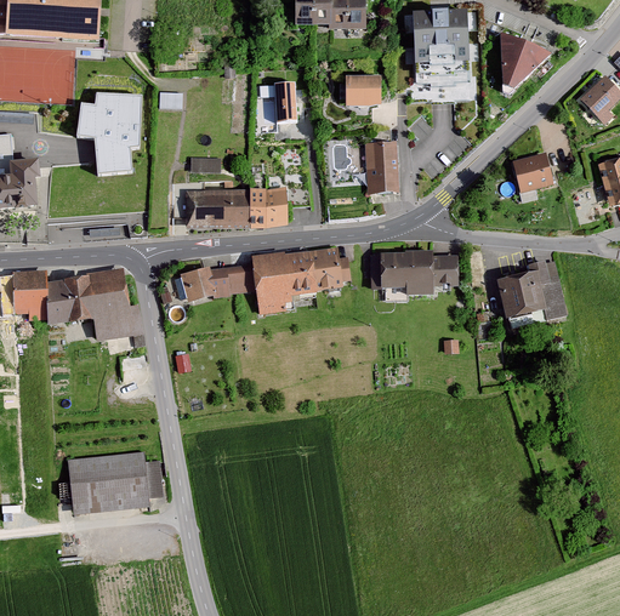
[(0,0),(0,28),(98,34),(100,0),(0,0)]
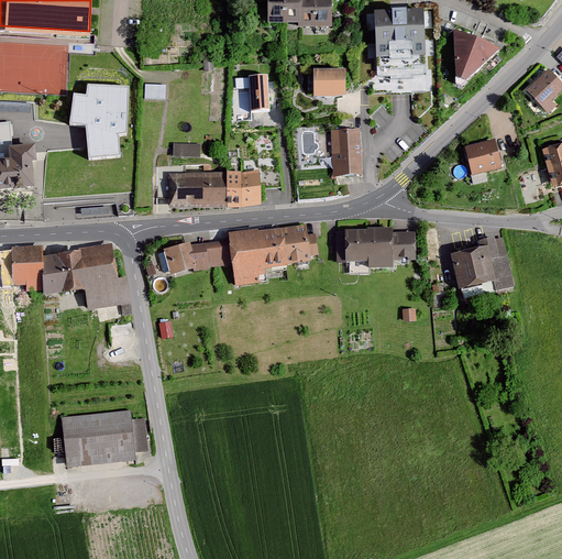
[(266,0),(266,18),(283,18),(283,0),(266,0)]
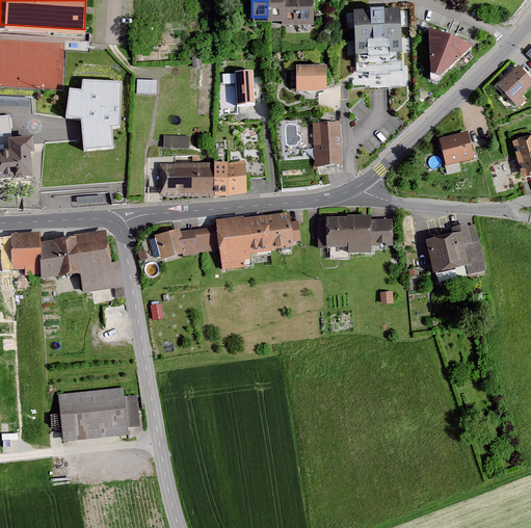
[(267,0),(267,17),(281,17),(283,17),(282,0),(267,0)]
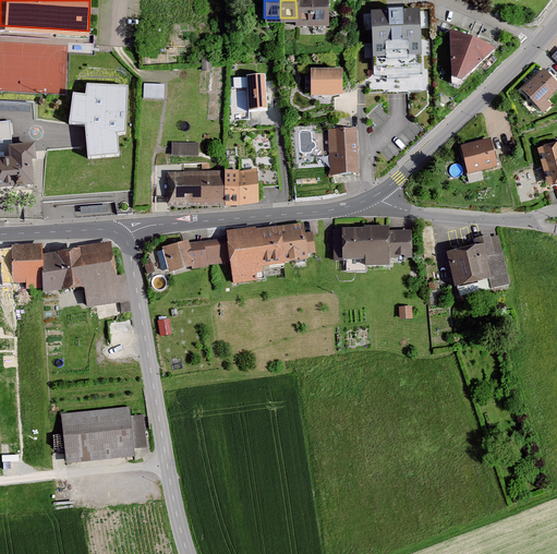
[(312,22),(311,0),(295,0),(297,17),(294,17),(294,22),(312,22)]
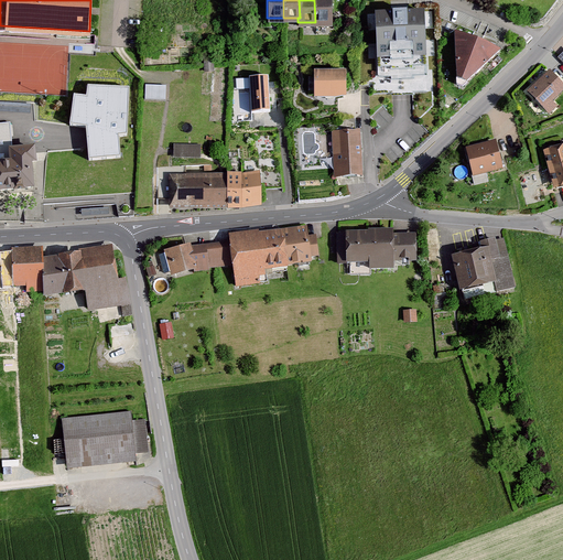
[(332,22),(331,0),(314,0),(315,22),(332,22)]
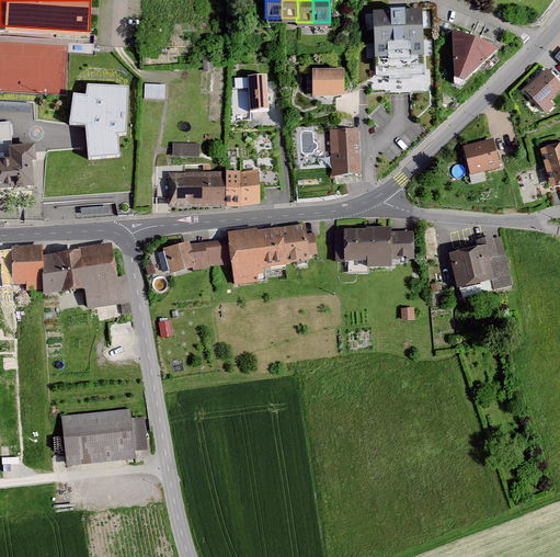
[(416,6),(365,9),(368,74),(420,70),(416,6)]
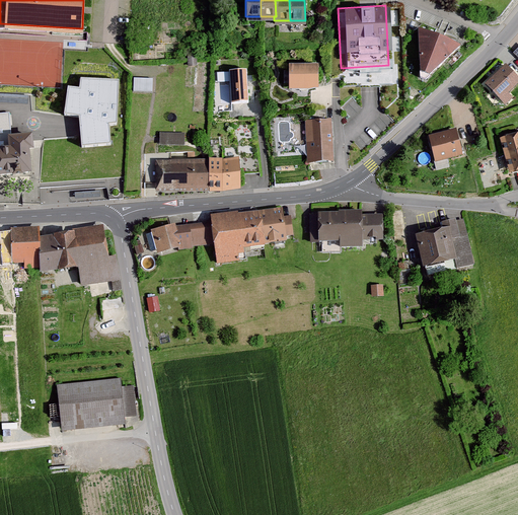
[(455,48),(408,28),(410,78),(417,81),(455,48)]
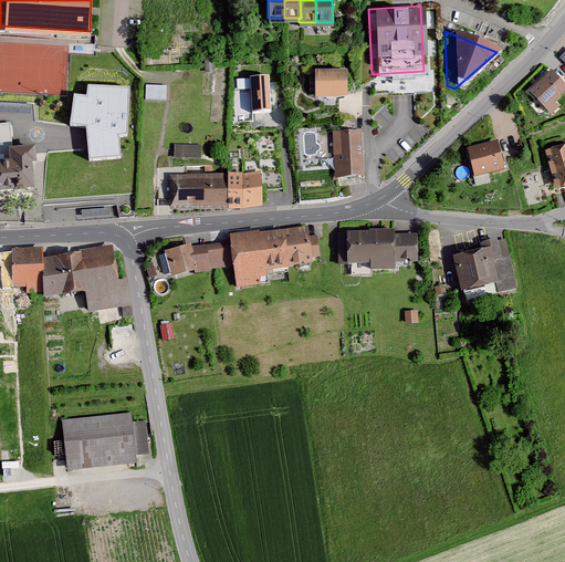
[(346,64),(314,64),(314,92),(346,92),(346,64)]
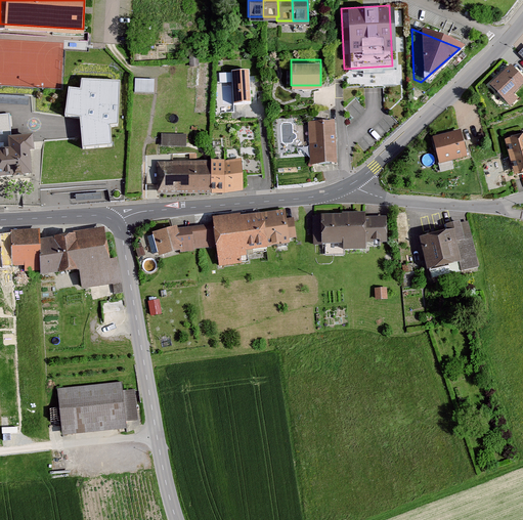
[(521,83),(504,65),(482,85),(499,103),(521,83)]
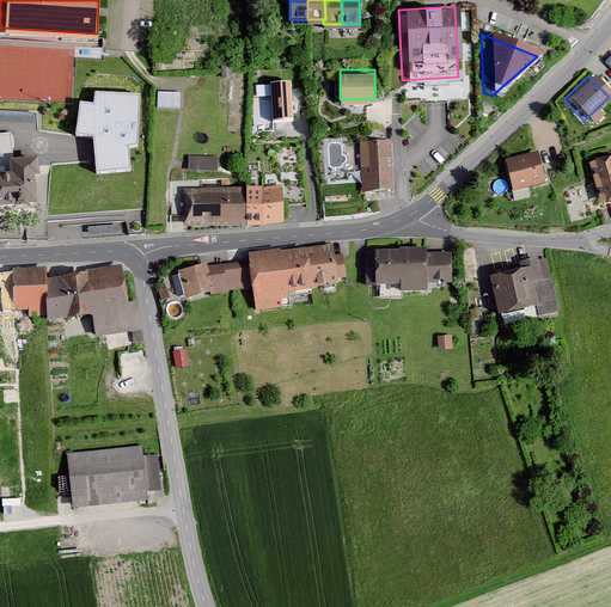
[(289,78),(269,79),(272,118),(292,116),(289,78)]
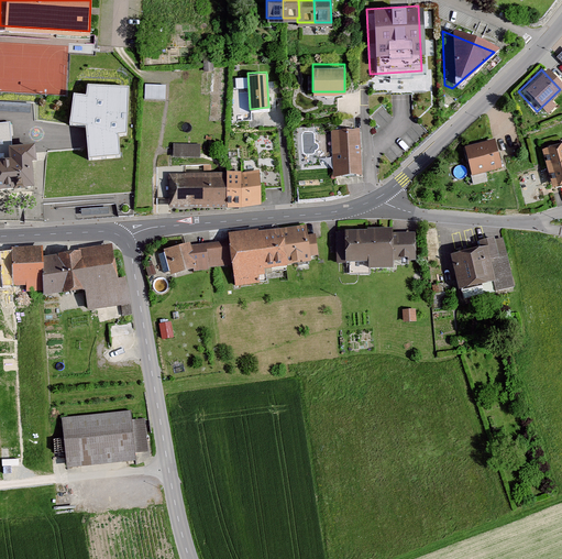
[(144,96),(165,96),(166,80),(145,79),(144,96)]
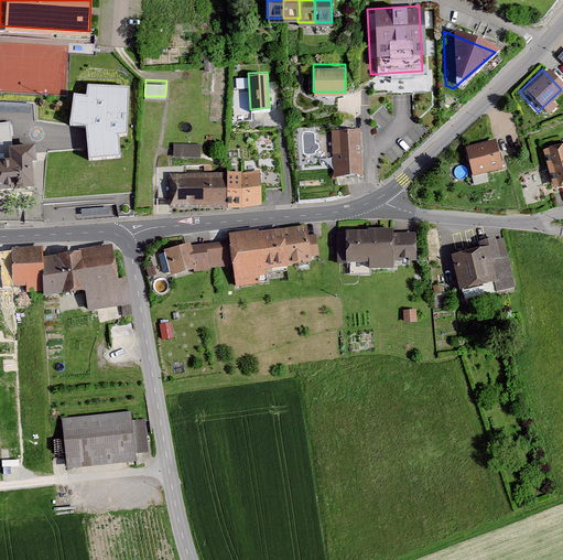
[(129,85),(87,83),(86,94),(73,93),(68,122),(85,125),(87,157),(120,153),(118,132),(127,132),(129,85)]
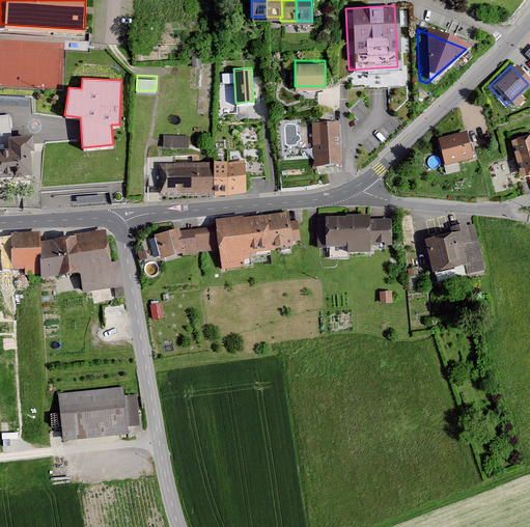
[(0,175),(31,173),(29,149),(34,149),(32,133),(10,135),(8,112),(0,113),(0,175)]
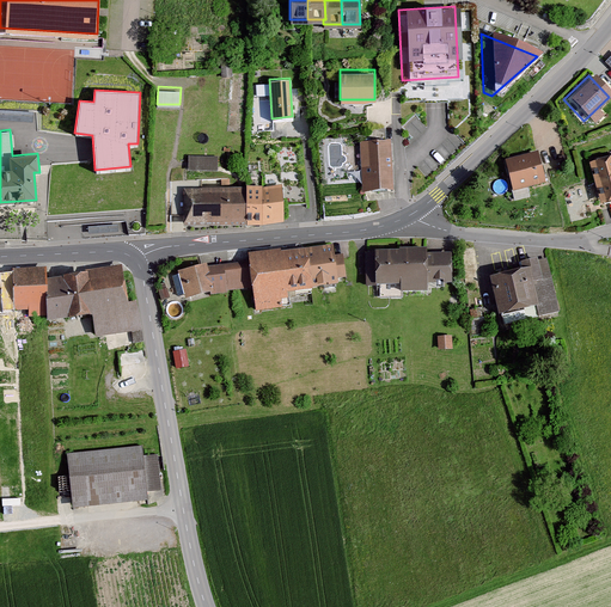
[(390,138),(359,139),(361,189),(393,188),(390,138)]
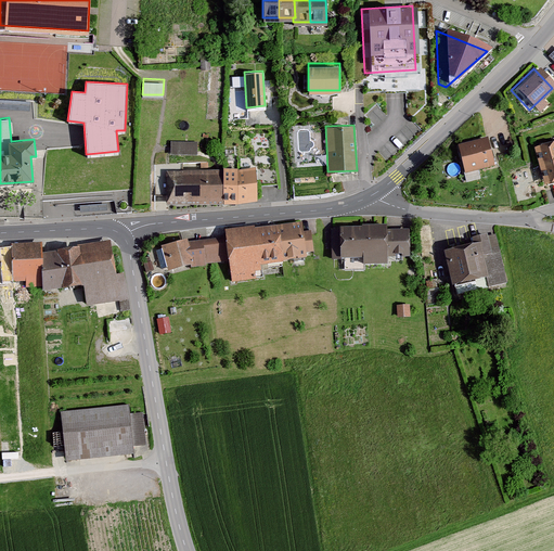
[(492,158),(486,132),(455,140),(463,166),(492,158)]
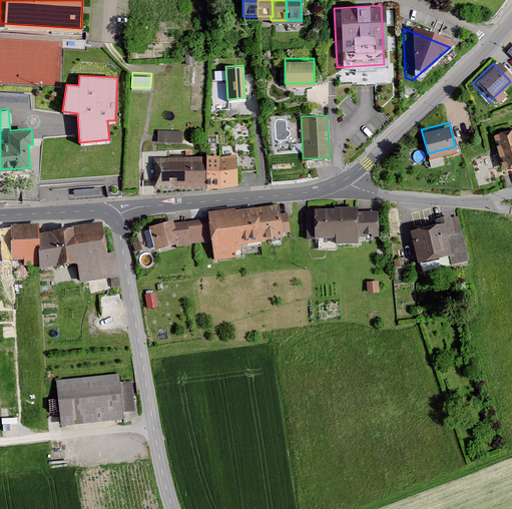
[(157,140),(182,141),(182,127),(158,126),(157,140)]
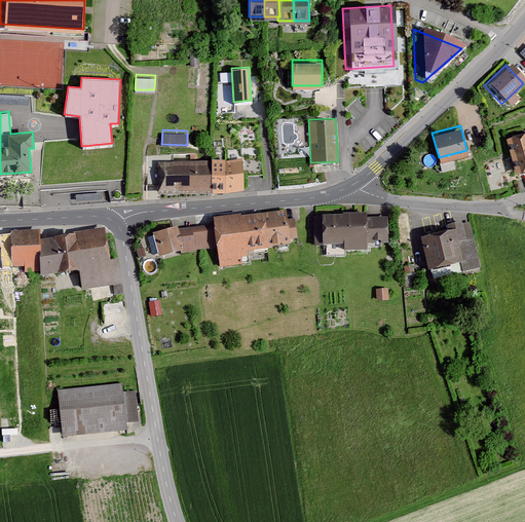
[(524,133),(500,140),(510,176),(524,171),(524,133)]
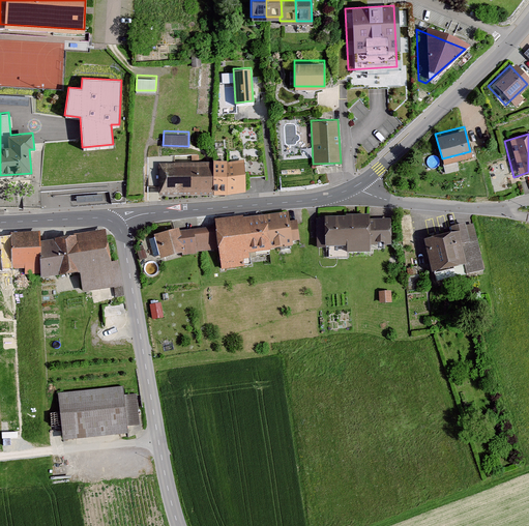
[(243,156),(226,158),(226,191),(244,187),(243,156)]
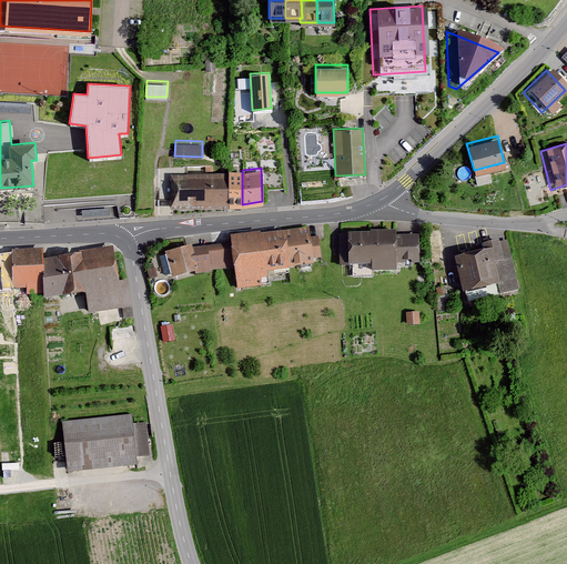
[(242,170),(242,169),(229,169),(229,204),(242,204),(242,170)]
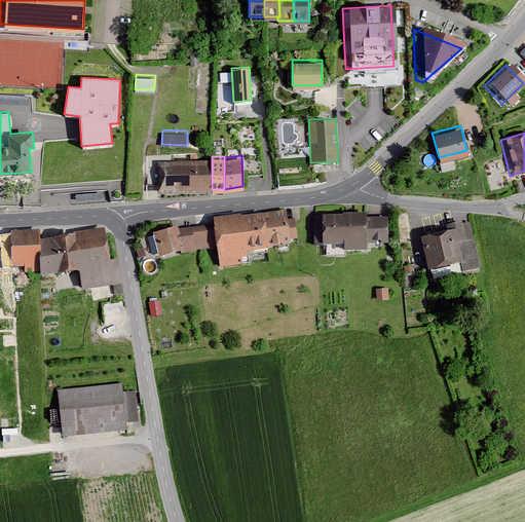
[(209,159),(157,159),(157,188),(209,188),(209,159)]
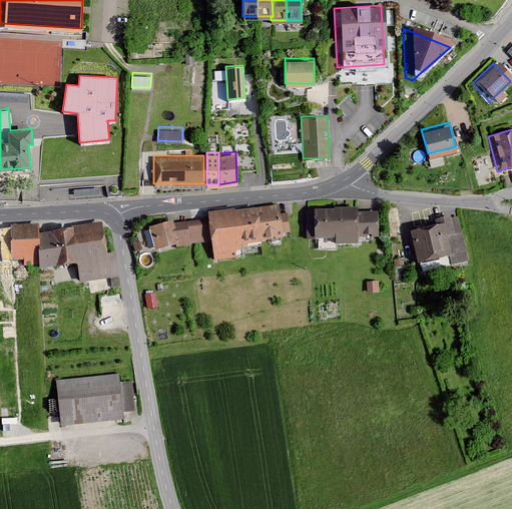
[(434,164),(444,162),(443,156),(432,158),(434,164)]
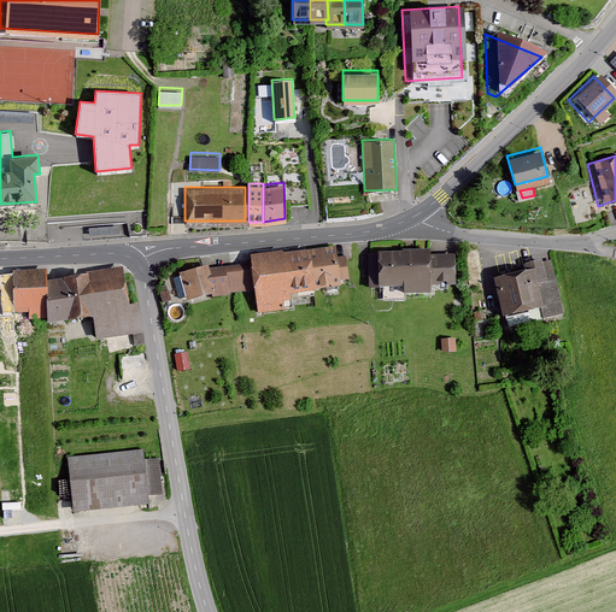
[(334,242),(251,253),(257,307),(282,305),(280,294),(287,294),(286,286),(339,280),(334,242)]
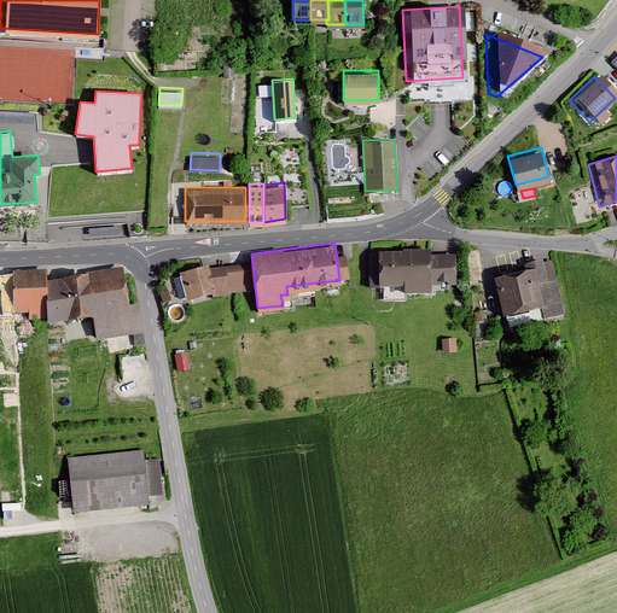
[(424,257),(424,251),(373,251),(373,295),(424,295),(424,286),(424,257)]
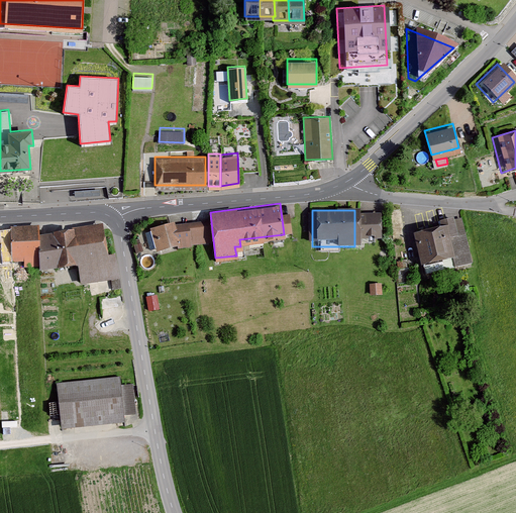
[(376,239),(376,215),(354,215),(354,239),(376,239)]
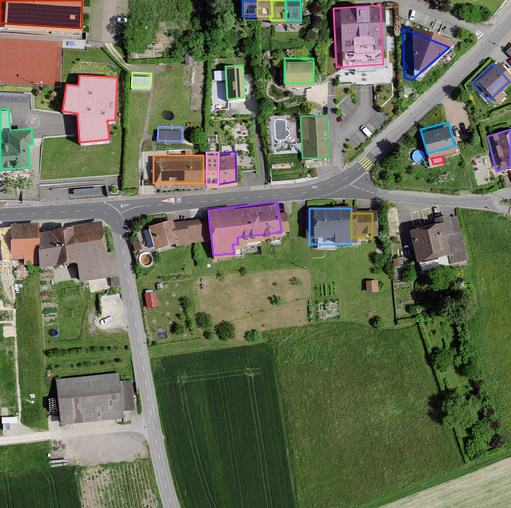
[(110,222),(40,231),(44,267),(79,263),(81,282),(117,278),(110,222)]
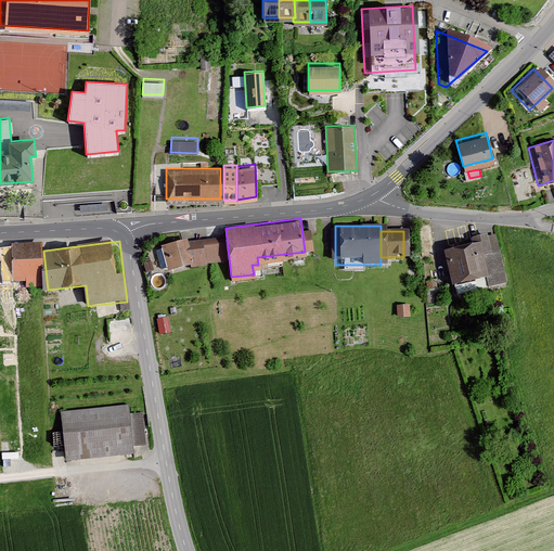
[(473,241),(435,248),(442,285),(480,278),(473,241)]
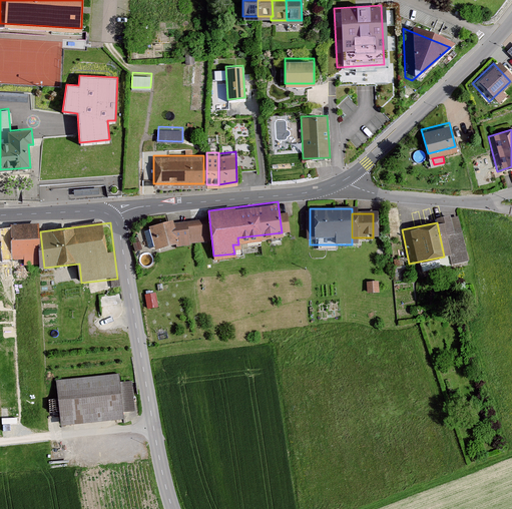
[(38,224),(13,225),(16,260),(25,259),(25,264),(42,263),(38,224)]
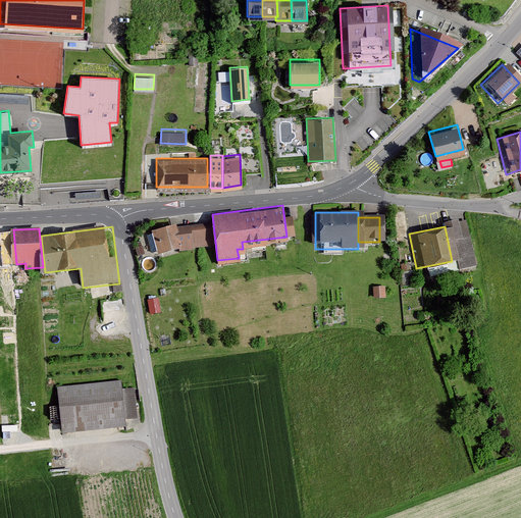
[(12,229),(0,230),(0,259),(14,258),(12,229)]
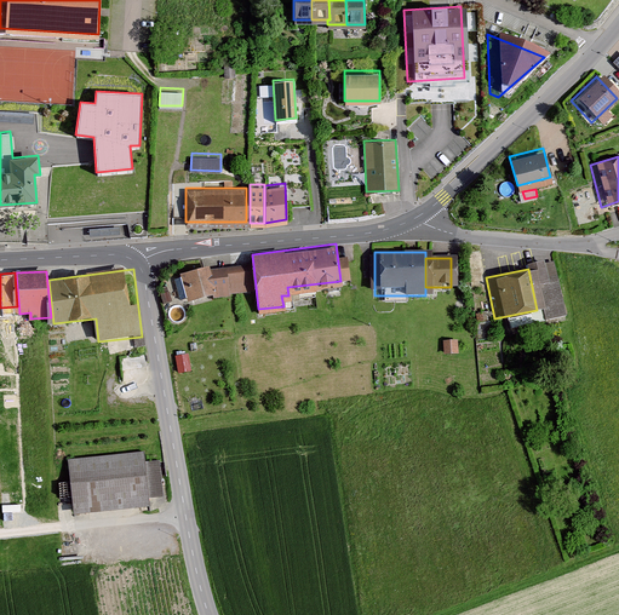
[(458,335),(443,337),(443,350),(458,350),(458,335)]
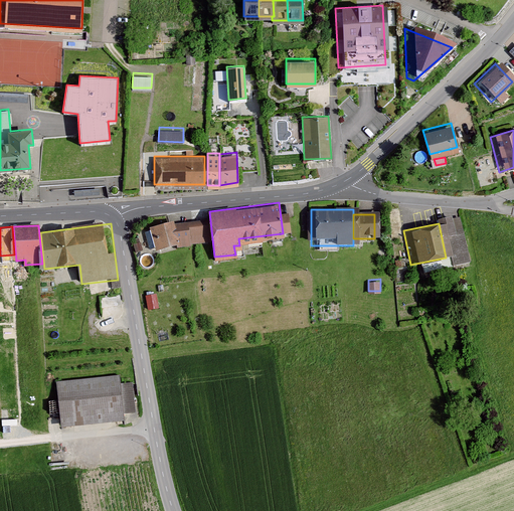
[(156,290),(146,292),(148,306),(158,305),(156,290)]
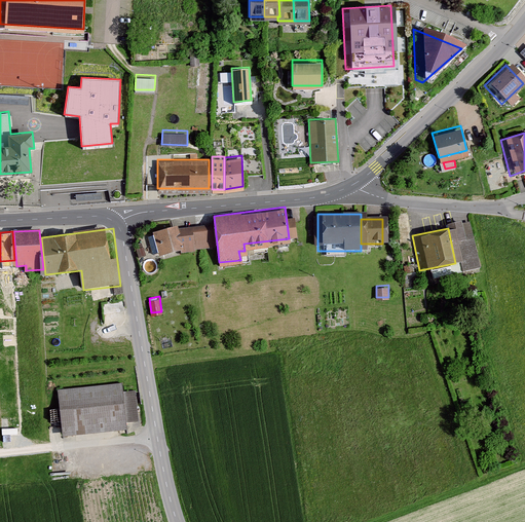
[(123,379),(58,387),(63,434),(129,425),(123,379)]
